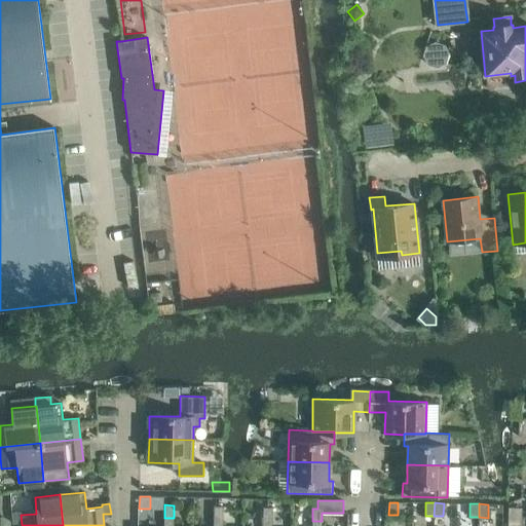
[(214,519),(223,519),(223,506),(214,505),(214,519)]
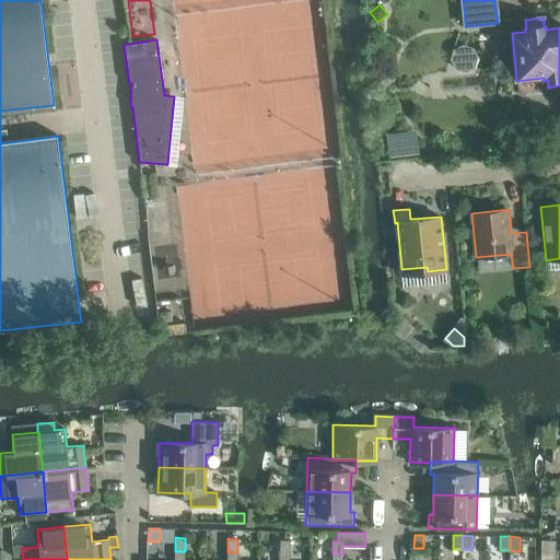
[(280,553),(290,553),(290,540),(280,540),(280,553)]
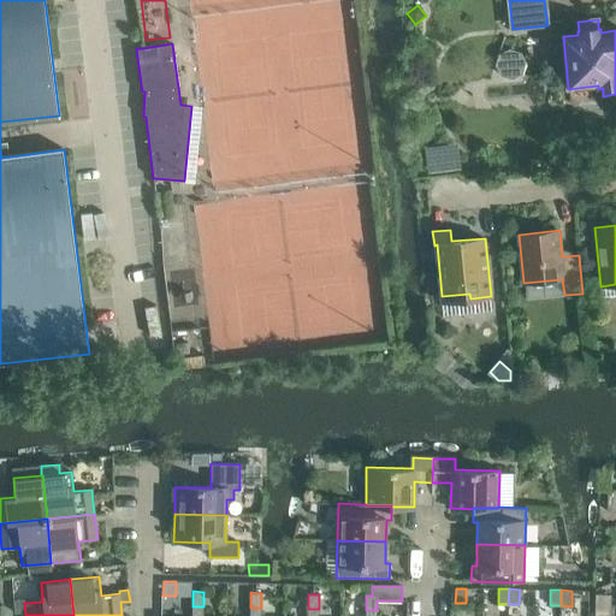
[(594,605),(611,605),(611,594),(596,594),(594,605)]
